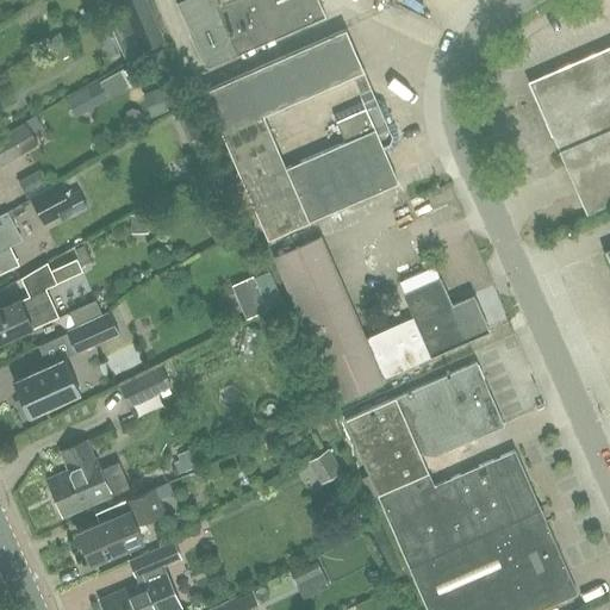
[(141,50),(165,41),(147,0),(123,0),(120,1),(141,50)]
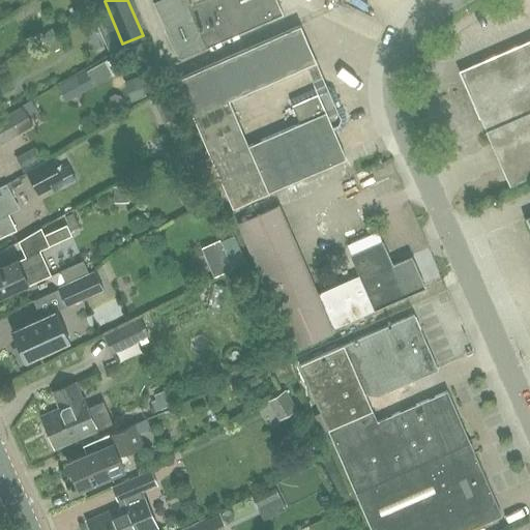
[(152,0),(178,59),(282,15),(275,0),(152,0)]
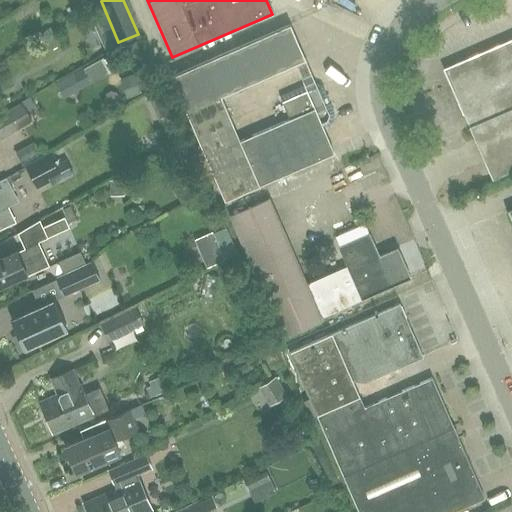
[(282,99),(283,101),(281,102),(285,111),(290,119),(255,134),(239,141),(231,121),(220,96),(244,86),(305,60),(290,25),(170,78),(224,201),(334,153),(322,127),(330,123),(333,114),(322,88),(314,85),(282,99)]
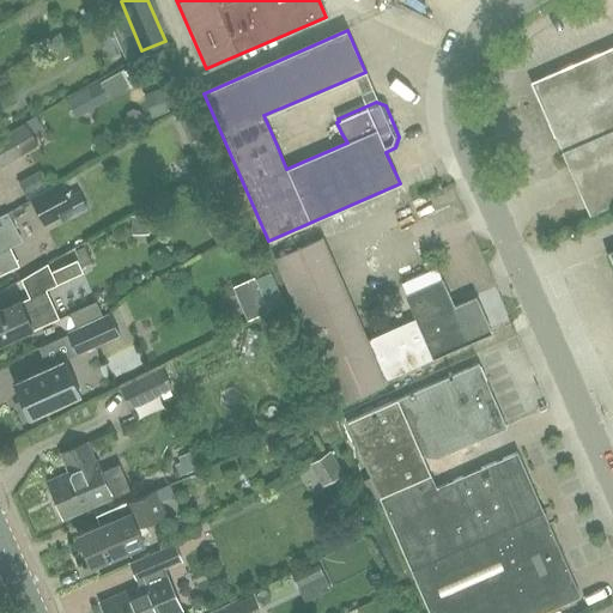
[(612,47),(532,83),(589,214),(612,204),(612,47)]
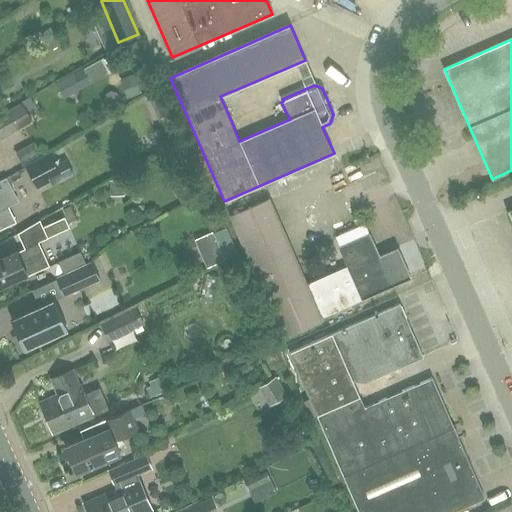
[(63,100),(90,85),(82,69),(54,84),(63,100)]
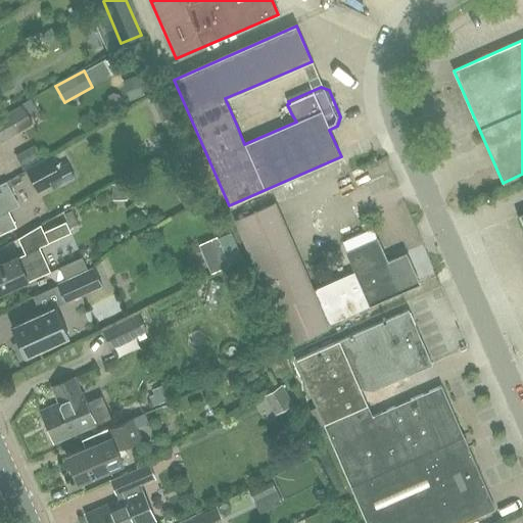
[(156,123),(173,116),(164,95),(149,100),(156,123)]
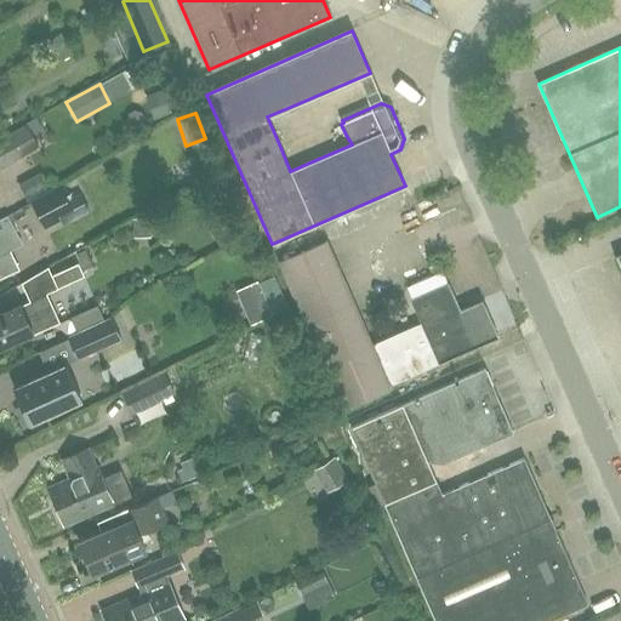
[(0,169),(39,148),(26,125),(0,138),(0,169)]
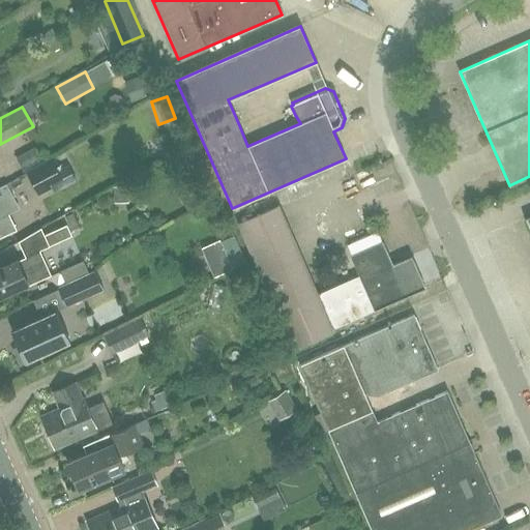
[(55,193),(77,180),(68,165),(58,170),(52,157),(25,172),(38,196),(52,187),(55,193)]
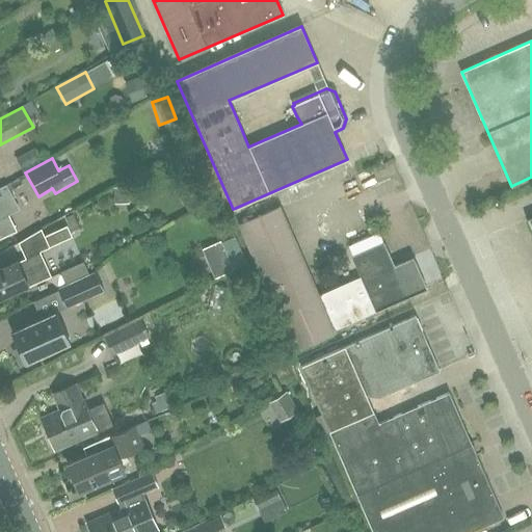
[(0,237),(16,231),(8,214),(19,209),(5,184),(0,186),(0,237)]
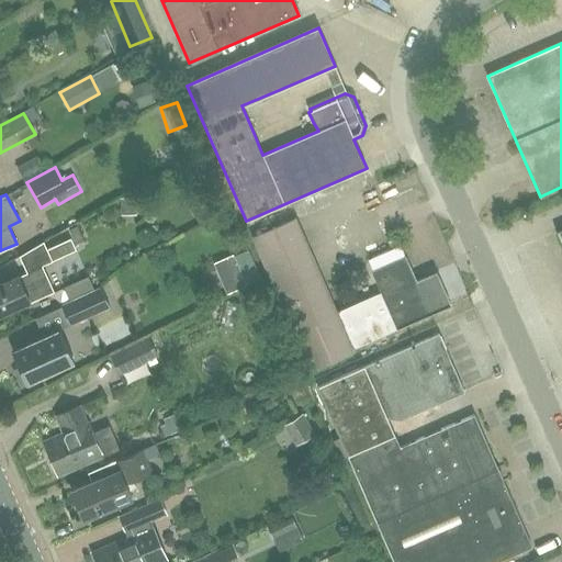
[(294,220),(253,238),(311,370),(353,351),(352,348),(430,313),(450,304),(436,272),(416,281),(406,258),(402,248),(397,247),(371,258),(370,263),(373,272),(382,292),(338,312),(336,313),(294,220)]
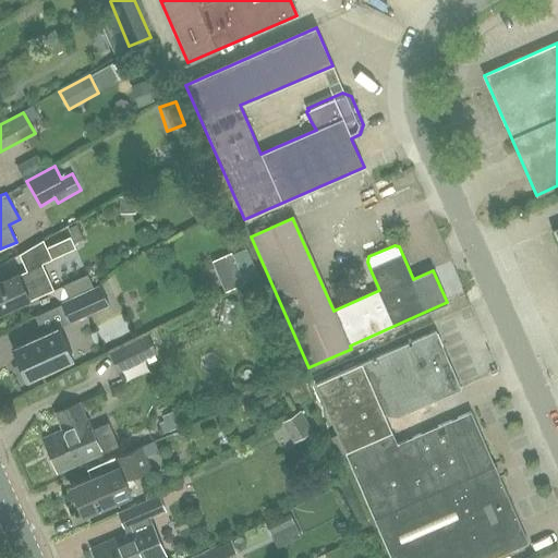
[(46,249),(51,261),(75,250),(73,244),(83,239),(76,225),(68,229),(71,237),(70,238),(46,247),(46,249)]
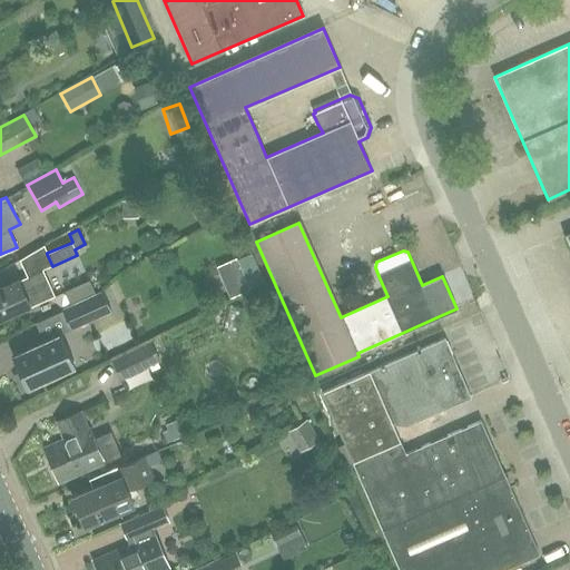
[(47,254),(47,253),(45,246),(21,259),(28,276),(0,288),(0,318),(29,305),(30,307),(55,296),(42,269),(52,266),(47,254)]
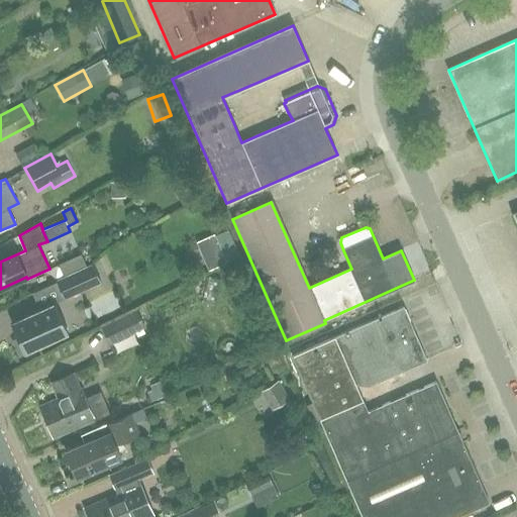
[(56,281),(65,300),(101,283),(92,265),(56,281)]
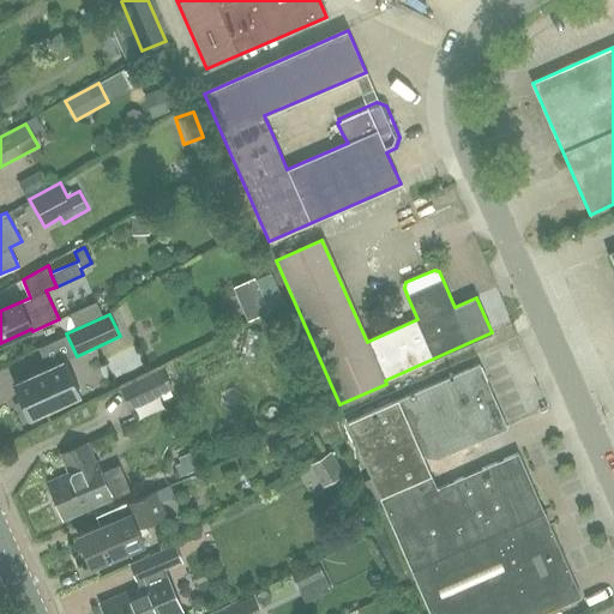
[(80,396),(64,359),(12,383),(29,419),(80,396)]
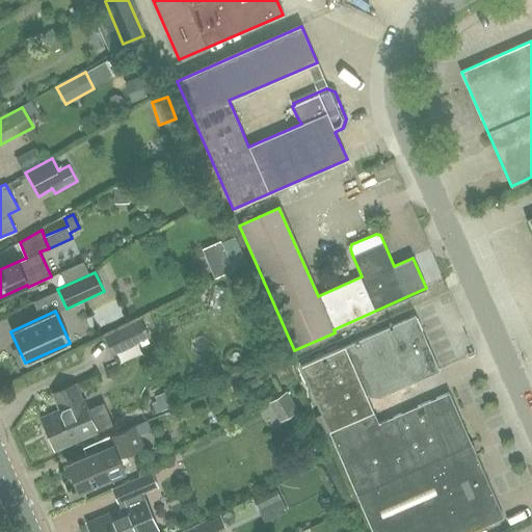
[(329,430),(373,411),(369,401),(439,371),(415,316),(301,366),(329,430)]
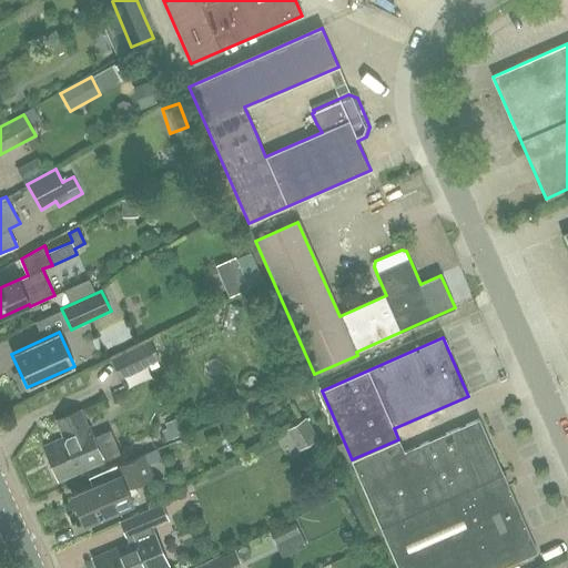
[(111,359),(121,379),(160,359),(151,341),(111,359)]
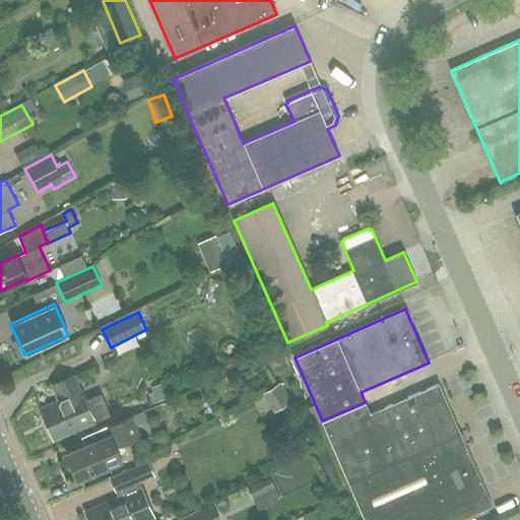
[(80,390),(73,375),(52,385),(58,400),(40,408),(54,441),(94,423),(80,390)]
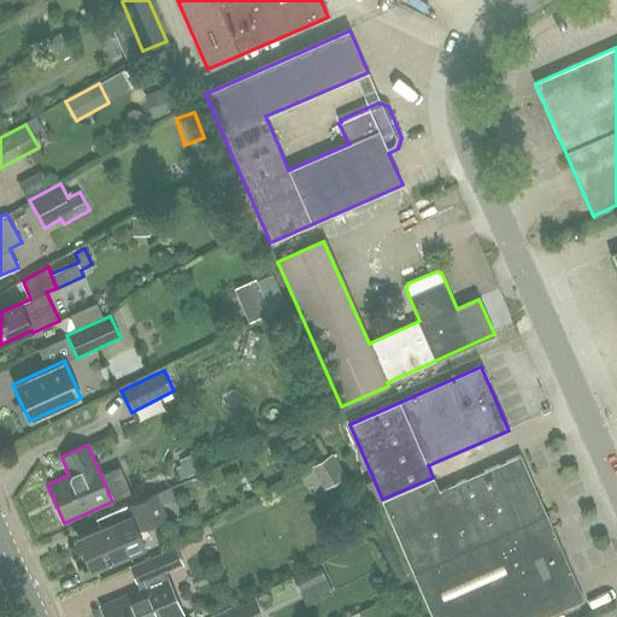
[(323,491),(345,477),(331,454),(310,468),(323,491)]
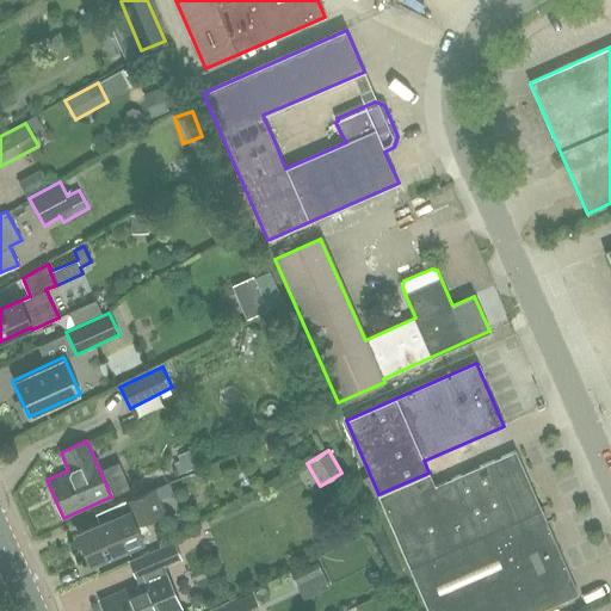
[(414,576),(545,519),(516,451),(434,487),(429,473),(378,494),(414,576)]
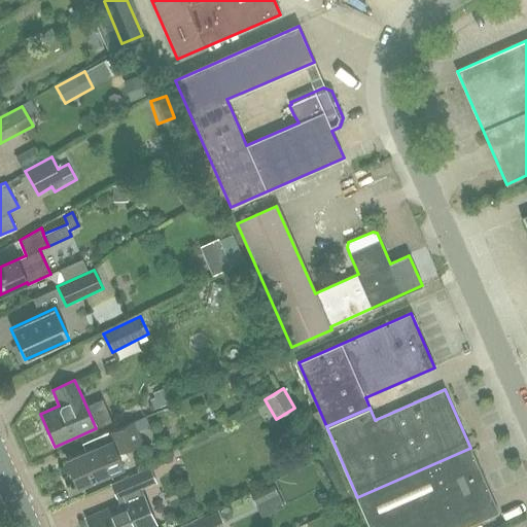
[(78,487),(124,467),(120,461),(125,459),(127,455),(125,451),(142,443),(138,432),(151,427),(146,416),(134,422),(82,444),(86,452),(67,460),(78,487)]
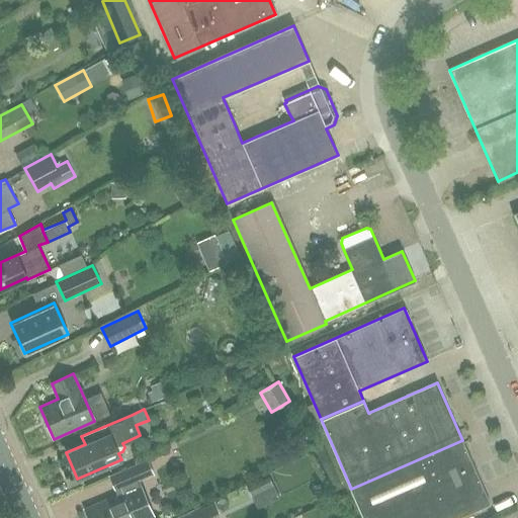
[(462,440),(351,489),(363,517),(459,517),(491,505),(462,440)]
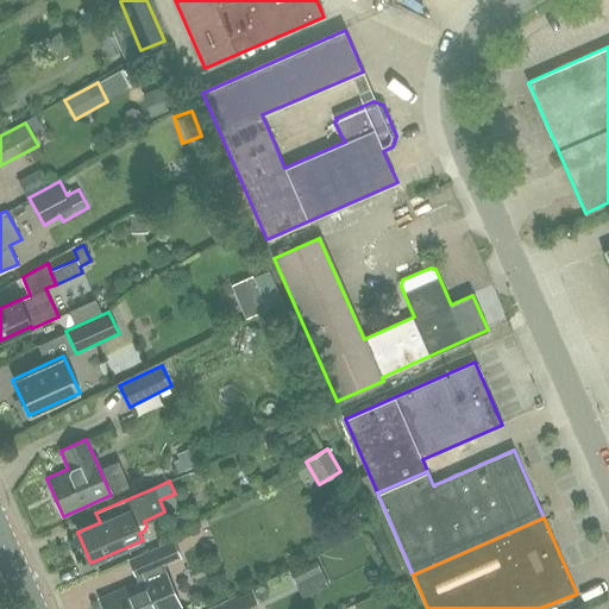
[(177,608),(182,607),(164,565),(179,559),(171,542),(130,560),(137,577),(140,576),(143,579),(99,598),(104,608),(177,608)]
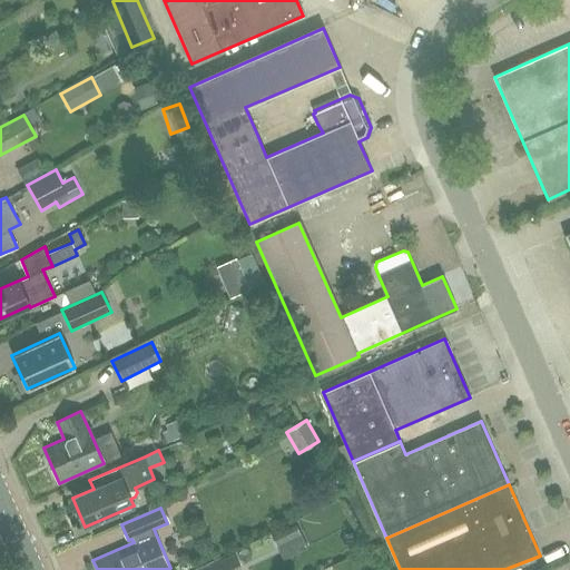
[(199,569),(239,569),(234,556),(199,569)]
